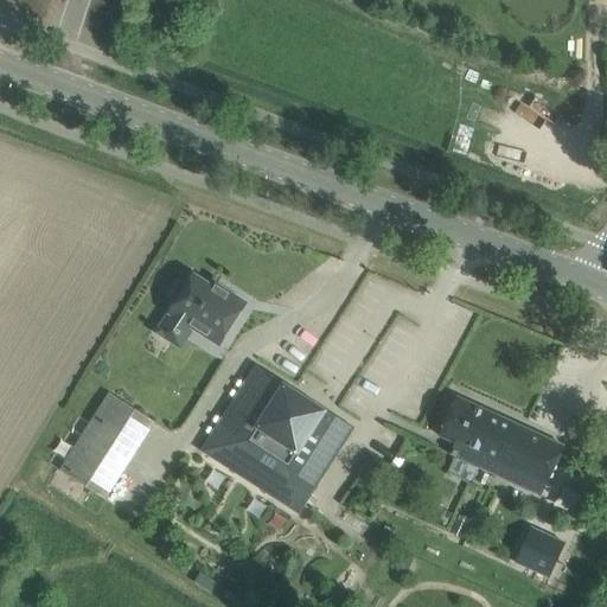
[(213,289),(193,278),(186,288),(184,287),(179,287),(173,295),(176,300),(178,301),(158,333),(183,350),(193,331),(218,346),(246,305),(216,286),(213,289)]
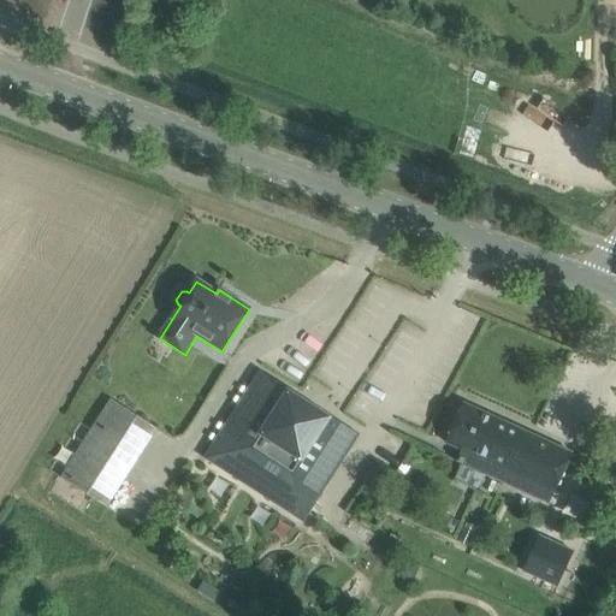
[(351,444),(357,434),(261,373),(218,440),(314,503),(351,444)]
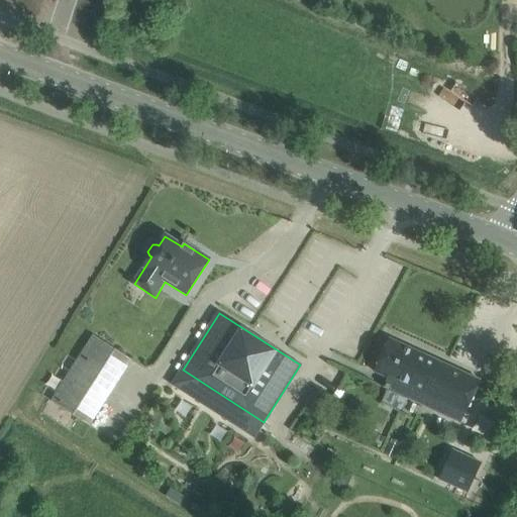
[(91,425),(132,359),(93,334),(50,401),(91,425)]
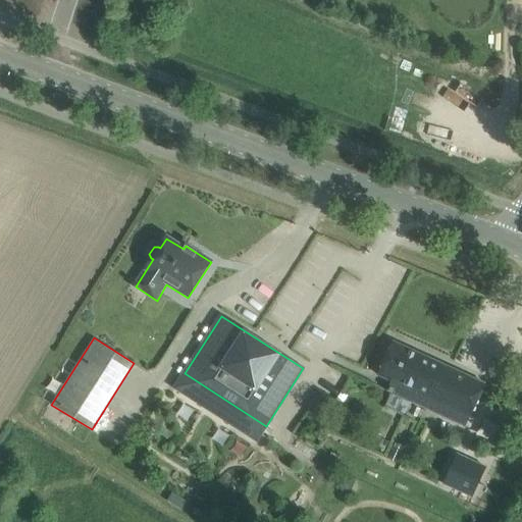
[(485,384),(393,342),(377,374),(414,392),(410,401),(466,426),(485,384)]
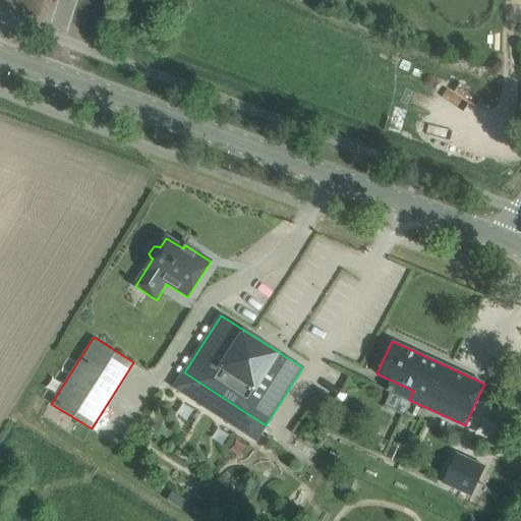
[(320,415),(331,397),(319,390),(307,408),(320,415)]
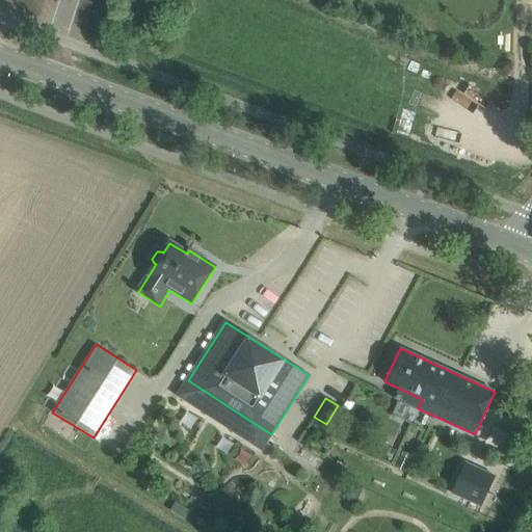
[(466,462),(451,493),(481,506),(496,476),(466,462)]
